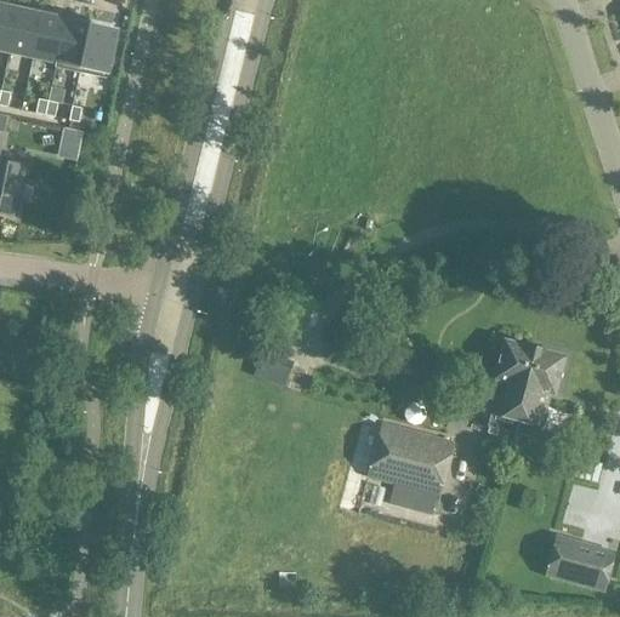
[(0,47),(10,50),(20,7),(0,3),(0,47)]
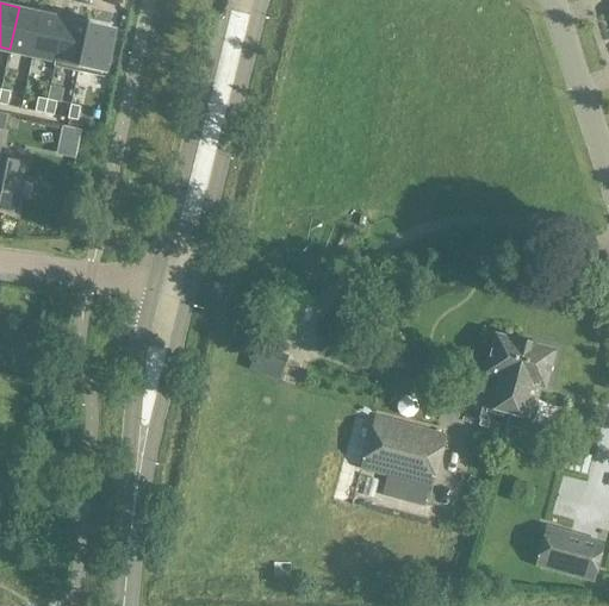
[(10,49),(33,54),(42,13),(19,7),(10,49)]
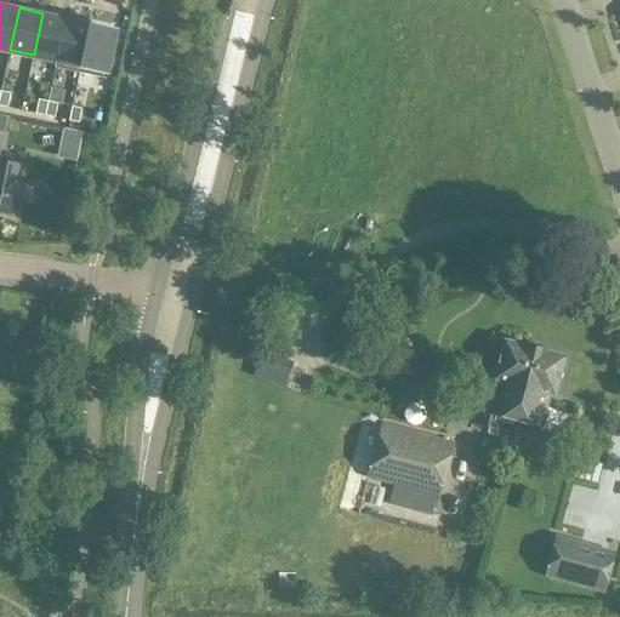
[(67,18),(43,13),(34,55),(55,60),(53,66),(57,66),(67,18)]
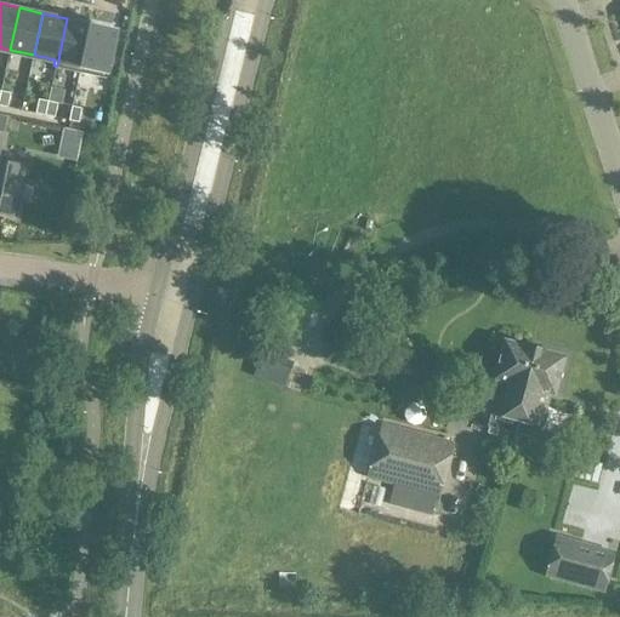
[(80,72),(91,23),(67,18),(57,66),(80,72)]
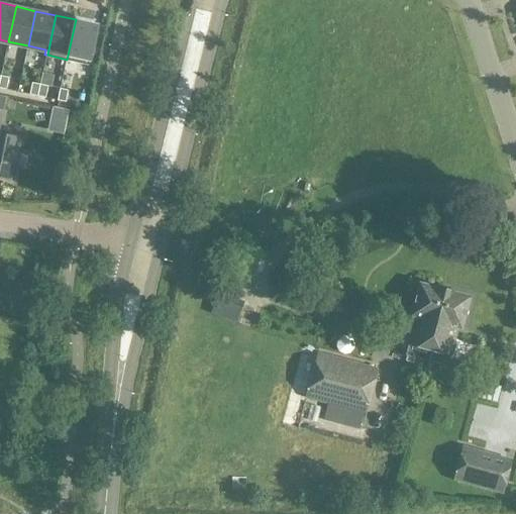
[(87,64),(96,24),(76,19),(67,60),(87,64)]
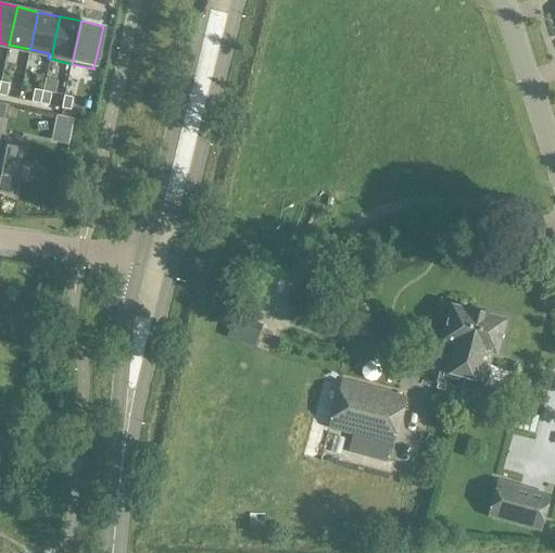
[(0,92),(5,95),(9,82),(0,79),(0,92)]
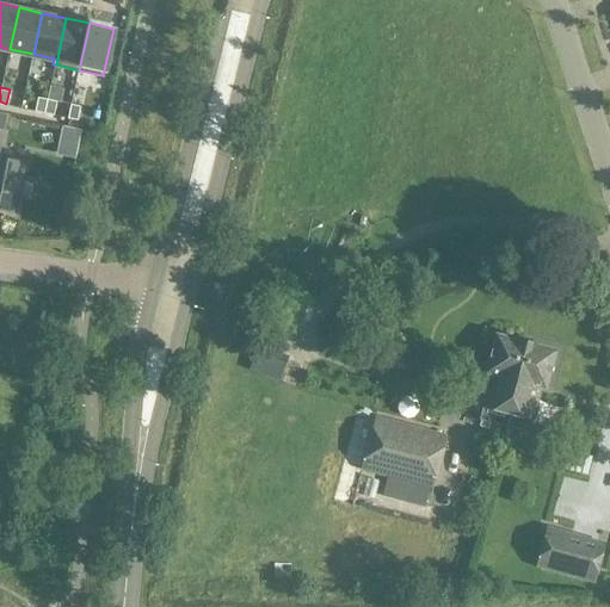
[(34,110),(43,111),(45,97),(37,95),(34,110)]
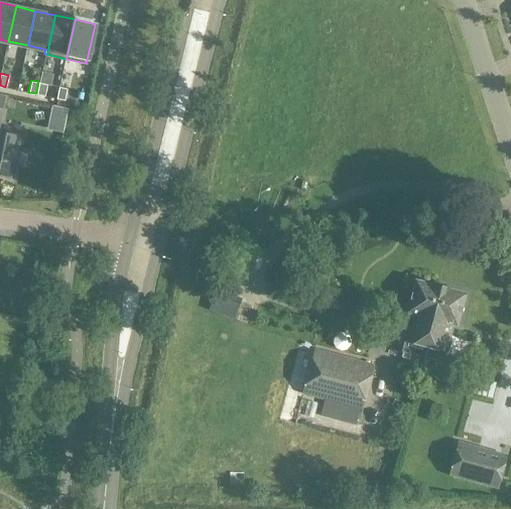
[(46,83),(38,81),(36,93),(44,95),(46,83)]
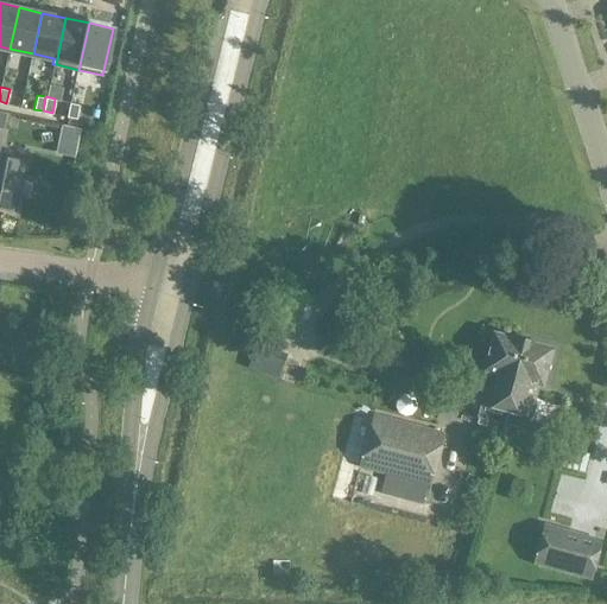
[(69,102),(67,116),(76,118),(78,103),(69,102)]
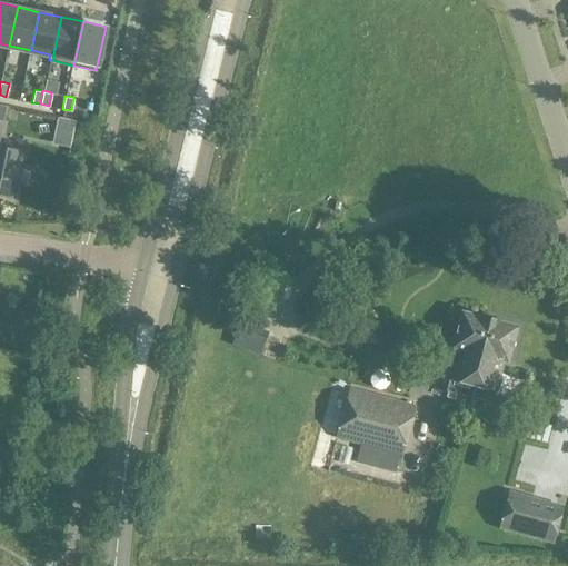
[(0,194),(12,197),(21,150),(0,145),(0,194)]
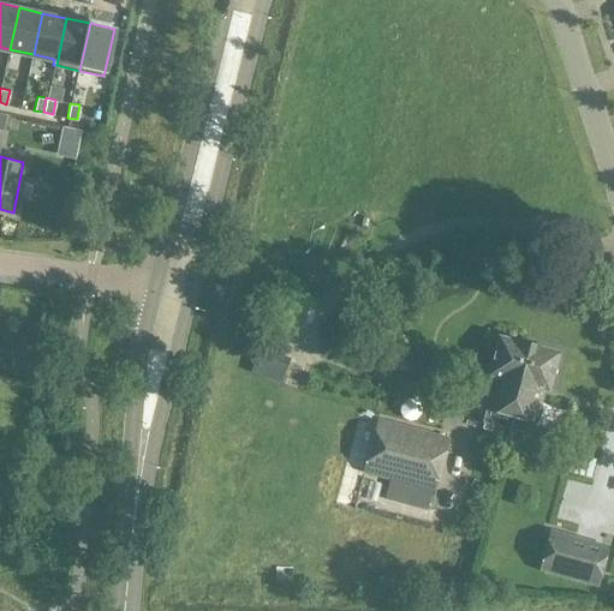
[(512,378),(522,340),(498,334),(487,372),(476,370),(471,387),(475,391),(487,395),(483,407),(511,414),(520,381),(512,378)]
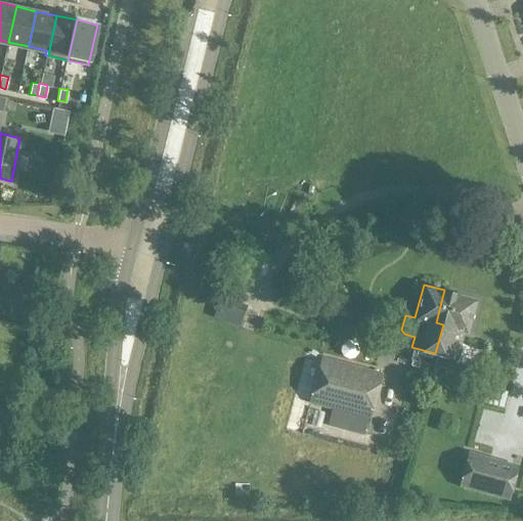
[(212,315),(237,326),(247,304),(208,289),(204,301),(216,306),(212,315)]
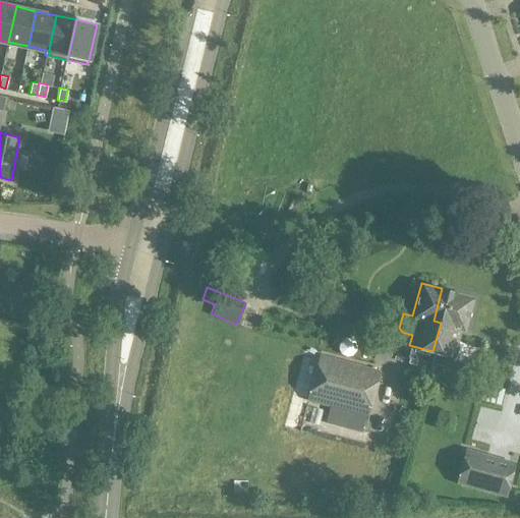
[(460,329),(463,330),(472,296),(442,288),(434,321),(441,323),(432,351),(435,351),(431,362),(449,367),(460,329)]
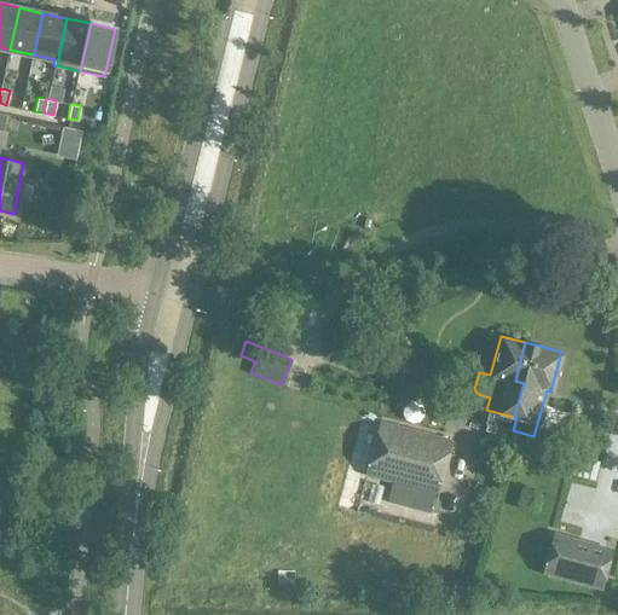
[(379,421),(364,473),(435,492),(449,439),(379,421)]
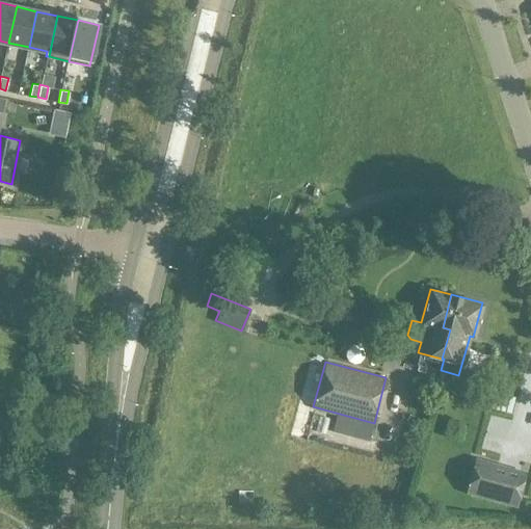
[(514,503),(524,471),(475,458),(467,491),(514,503)]
